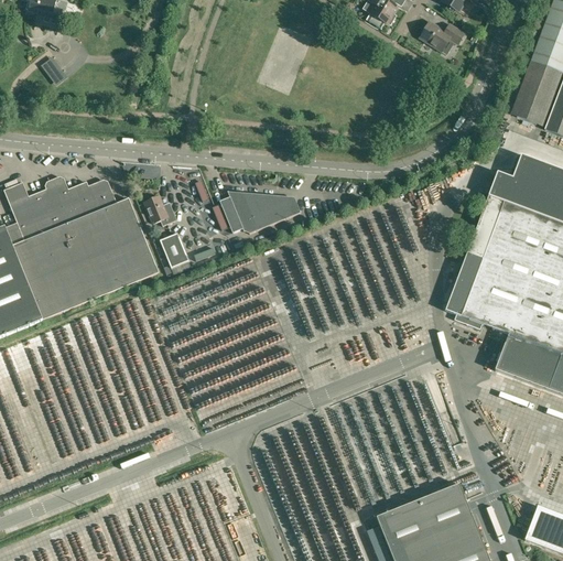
[(28,0),(26,9),(36,12),(33,28),(56,33),(62,9),(63,9),(64,8),(66,1),(65,0),(28,0)]
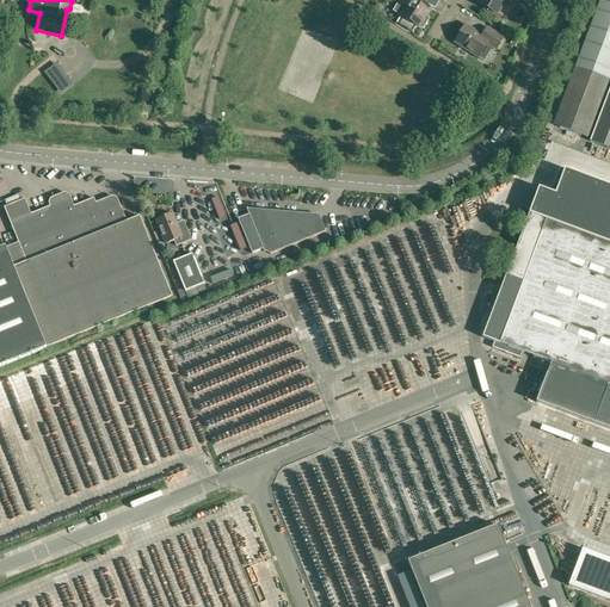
[(398,0),(393,7),(400,12),(395,19),(412,29),(408,26),(412,19),(418,24),(418,23),(421,25),(427,16),(425,13),(430,5),(421,0),(398,0)]
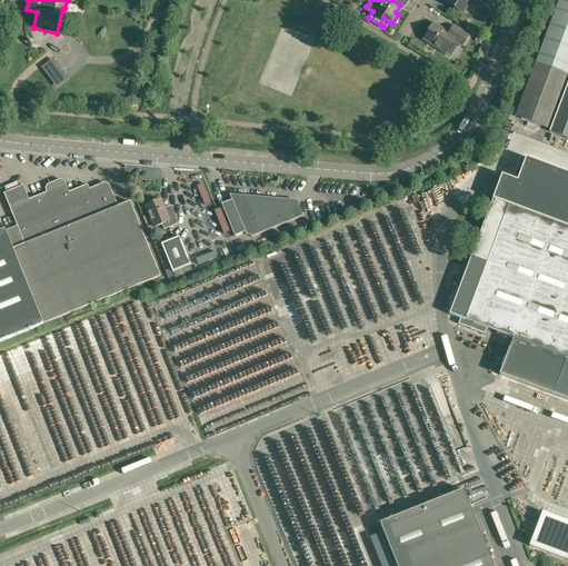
[(476,0),(478,1),(479,0),(447,0),(461,10),(467,0),(476,0)]
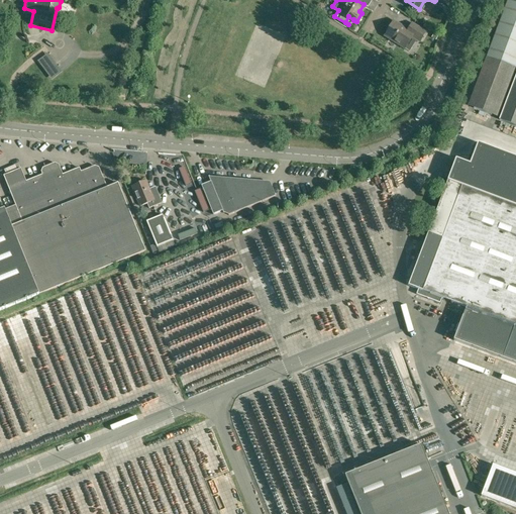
[(515,123),(515,1),(513,0),(507,0),(487,55),(515,65),(515,71),(499,117),(515,123)]
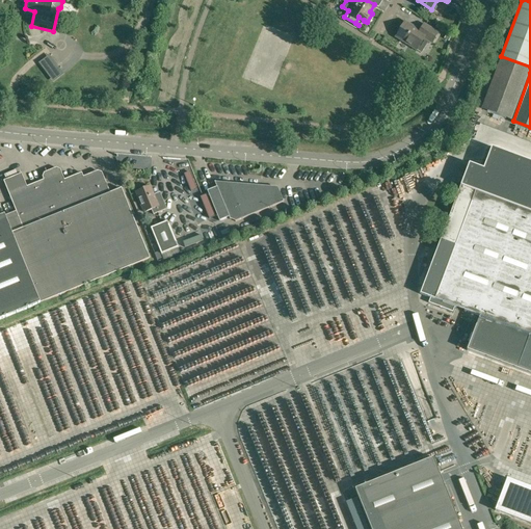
[(421,50),(427,38),(431,41),(437,30),(423,21),(419,27),(404,19),(394,34),(416,48),(416,47),(421,50)]
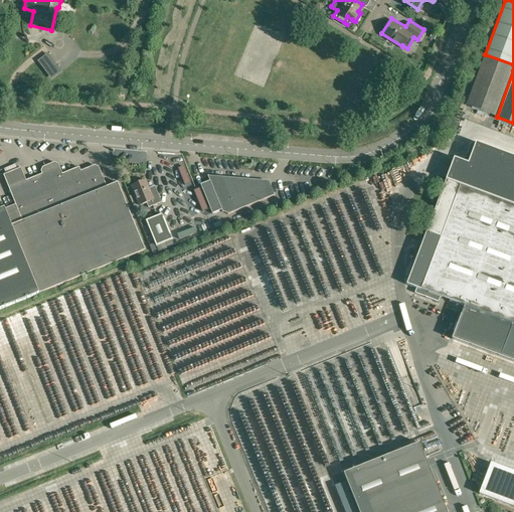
[(55,63),(51,56),(41,63),(46,70),(55,63)]
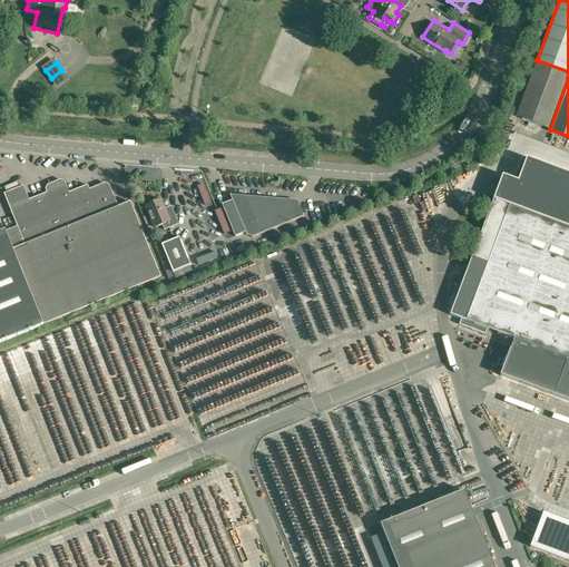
[(561,70),(541,62),(521,116),(541,124),(561,70)]
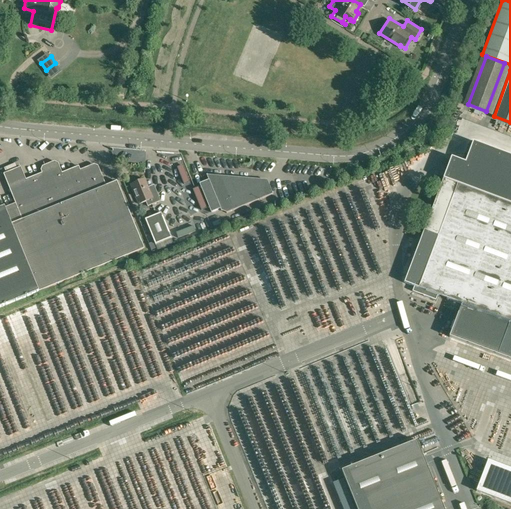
[(510,154),(472,139),(464,160),(450,155),(422,229),(403,280),(413,284),(411,290),(434,297),(436,293),(463,303),(462,305),(460,304),(448,334),(510,357),(510,154)]
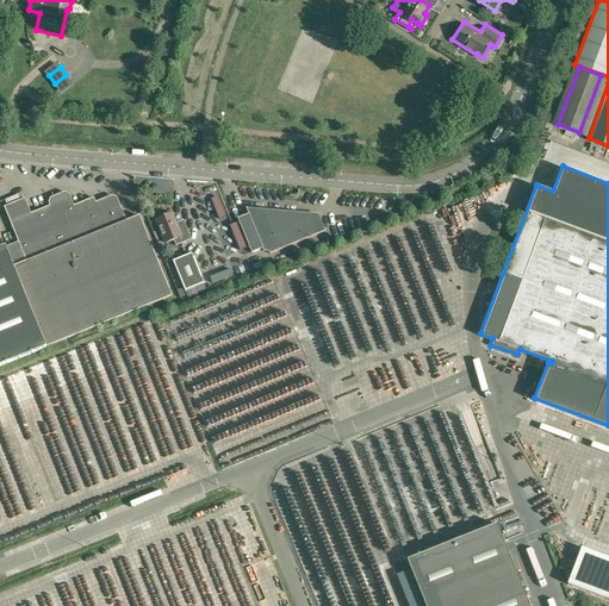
[(4,243),(45,344),(171,293),(138,213),(125,218),(116,194),(111,192),(75,207),(68,191),(63,189),(49,194),(48,199),(49,202),(30,210),(24,195),(2,204),(17,238),(4,243)]
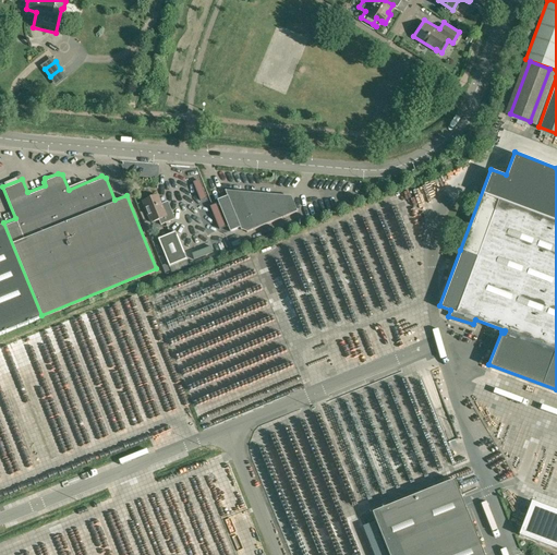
[(295,208),(289,194),(225,188),(228,193),(216,197),(229,229),(239,225),(240,227),(247,229),(295,208)]
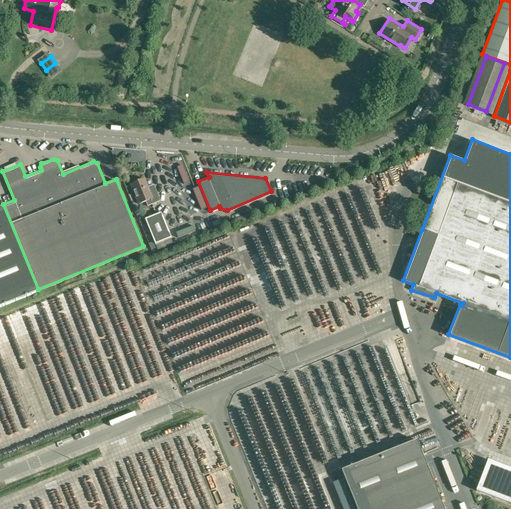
[(147,204),(160,198),(155,187),(149,190),(143,177),(130,182),(138,201),(145,199),(147,204)]
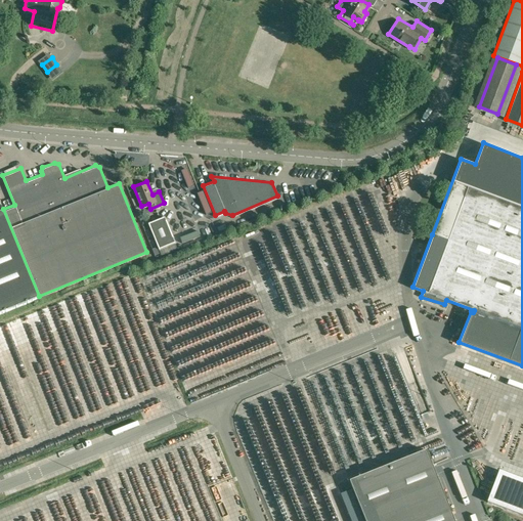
[(0,311),(39,296),(3,209),(0,211),(0,311)]
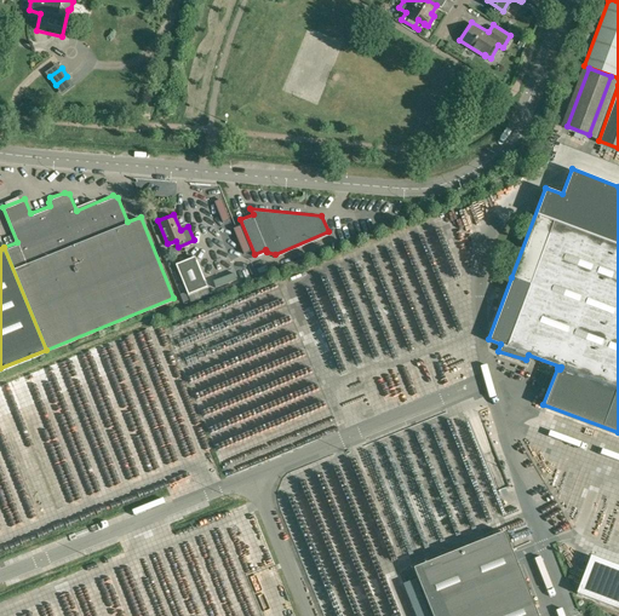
[(200,295),(196,288),(206,285),(194,254),(175,263),(187,293),(189,299),(200,295)]
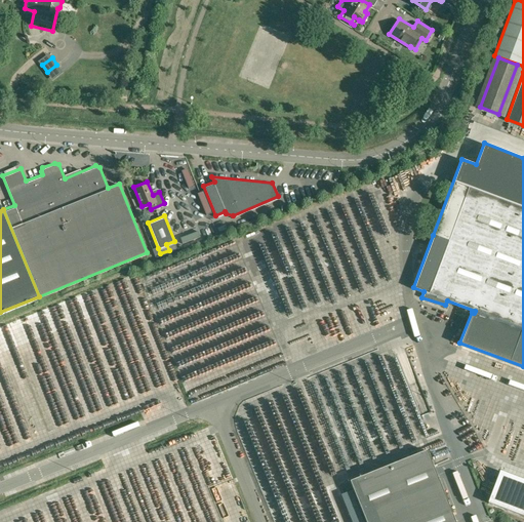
[(455,521),(427,449),(350,480),(366,521),(455,521)]
